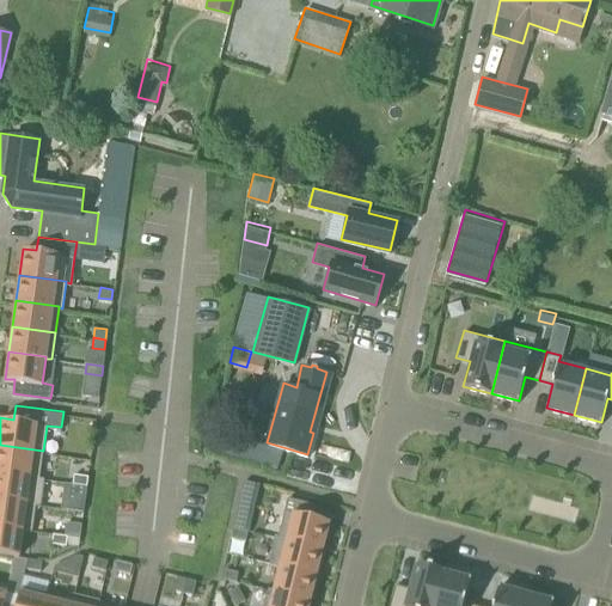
[(40,476),(43,451),(0,445),(0,471),(40,477),(40,476)]
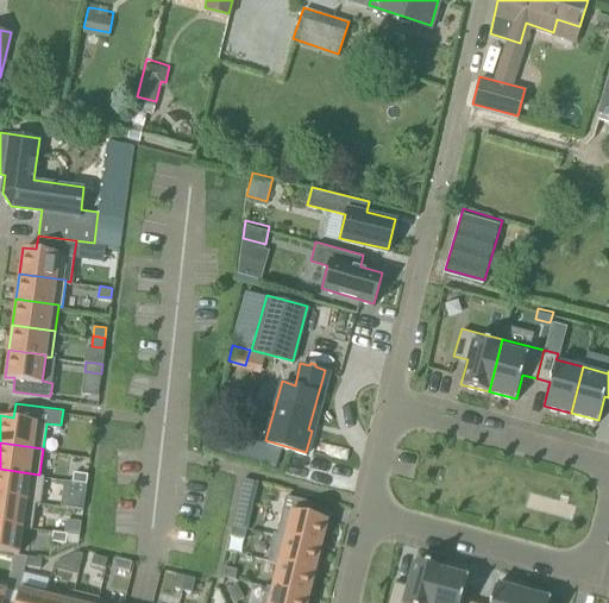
[(44,473),(39,473),(39,475),(0,469),(0,495),(36,500),(36,501),(41,502),(44,473)]
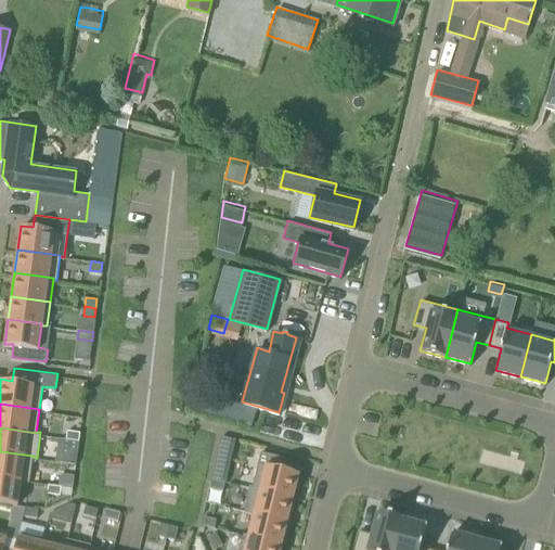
[(65,437),(78,439),(79,431),(66,429),(65,437)]
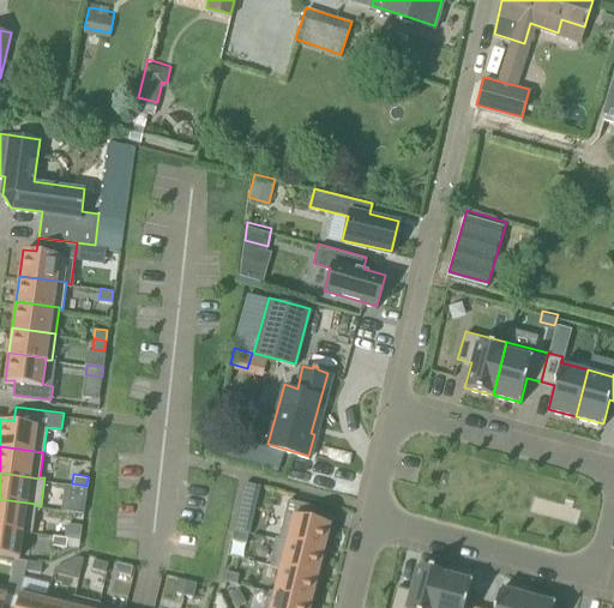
[(259,497),(263,485),(250,481),(246,493),(259,497)]
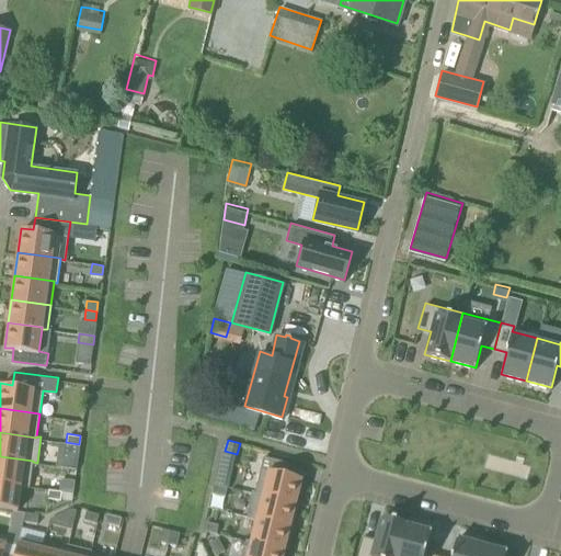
[(59,454),(78,457),(80,444),(79,444),(66,442),(61,441),(59,454)]
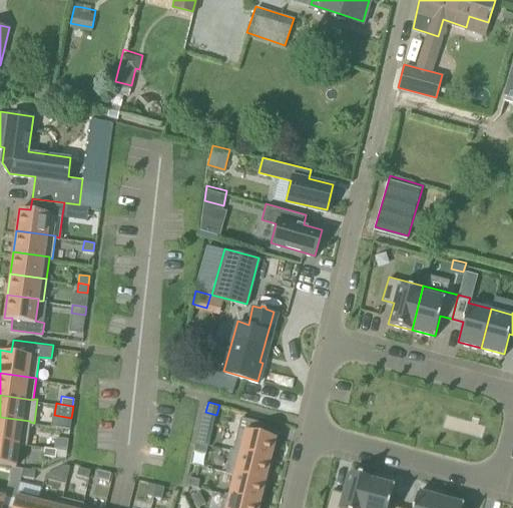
[(271,458),(276,436),(262,432),(265,421),(240,416),(232,448),(232,449),(271,458)]
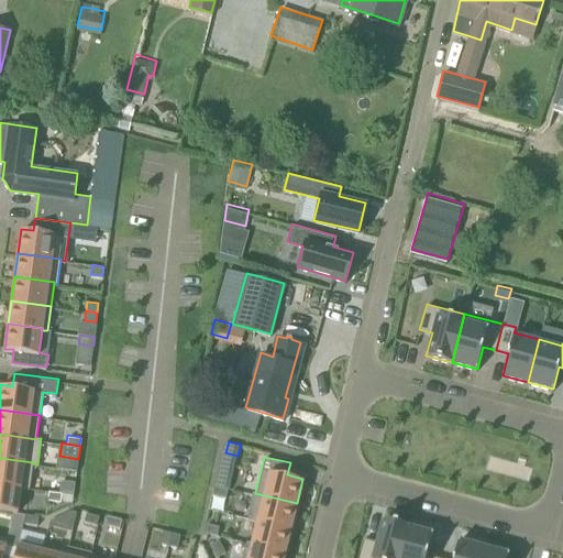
[(30,488),(33,463),(33,462),(0,458),(0,482),(21,485),(21,487),(30,488)]
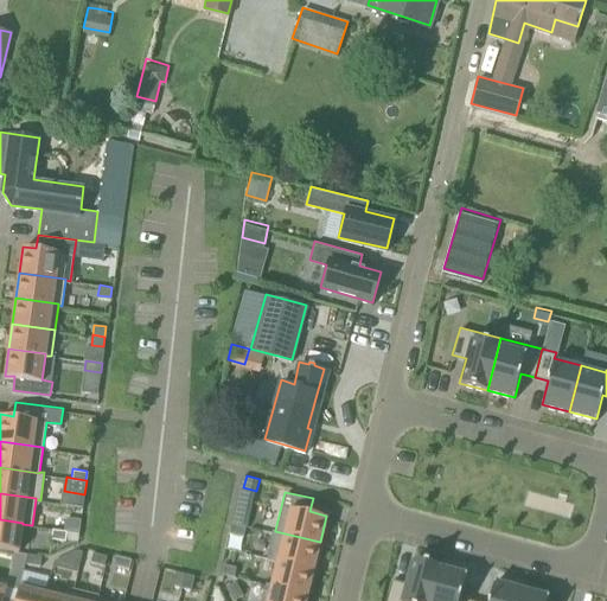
[(65,528),(78,529),(80,518),(66,516),(65,528)]
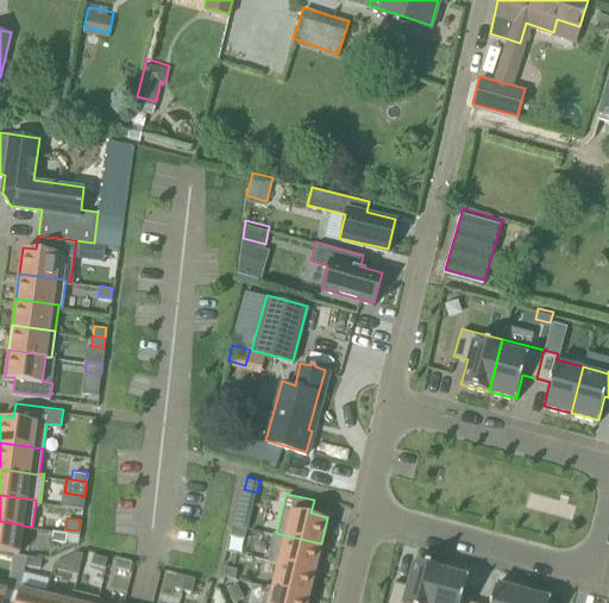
[(0,548),(19,551),(23,526),(23,525),(0,521),(0,548)]
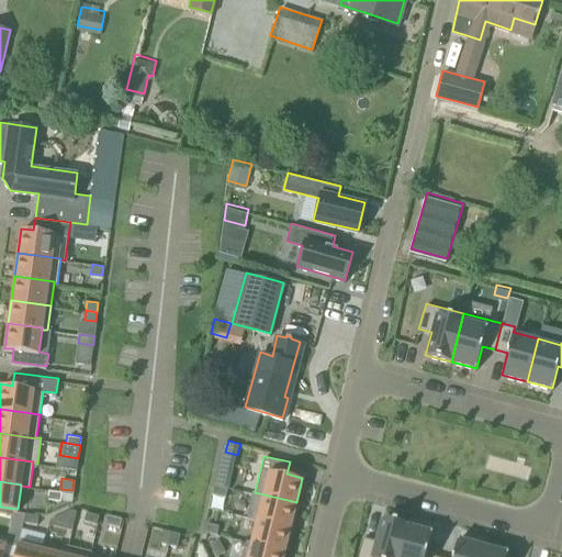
[(229,487),(216,483),(214,492),(227,494),(229,487)]
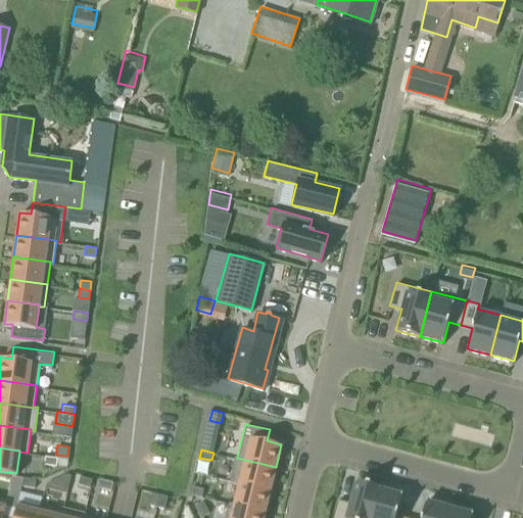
[(56,465),(57,457),(45,455),(44,463),(56,465)]
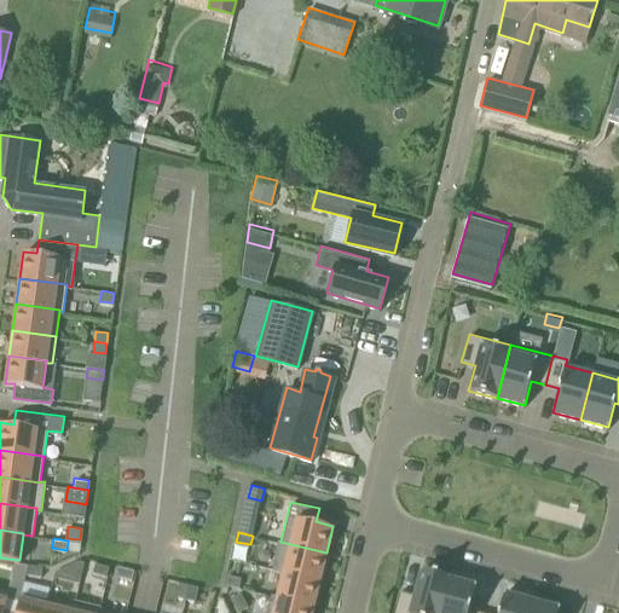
[(320,578),(327,553),(281,542),(281,541),(278,539),(271,567),(283,571),(283,570),(320,578)]
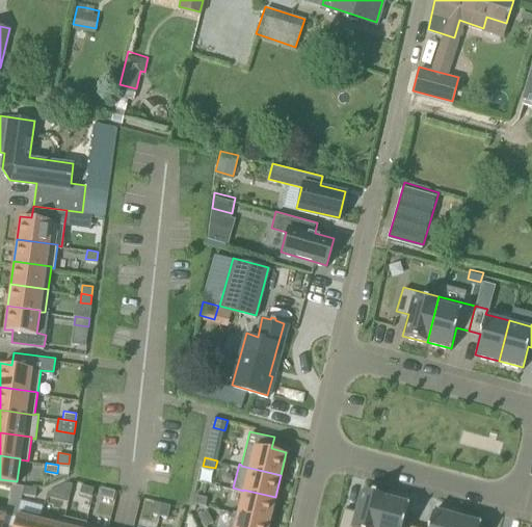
[(63,498),(69,480),(67,479),(47,490),(46,494),(63,498)]
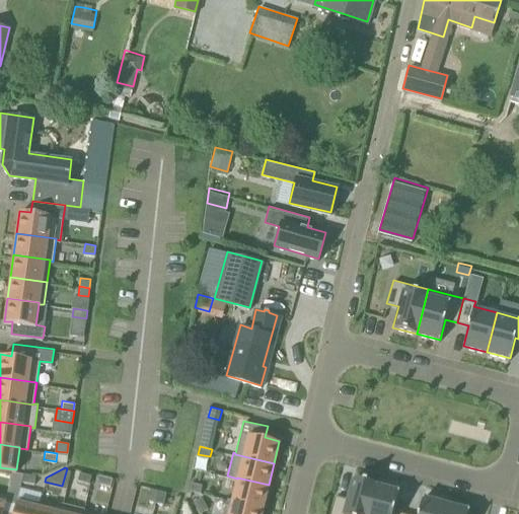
[(12,469),(9,482),(20,485),(21,481),(23,472),(12,469)]
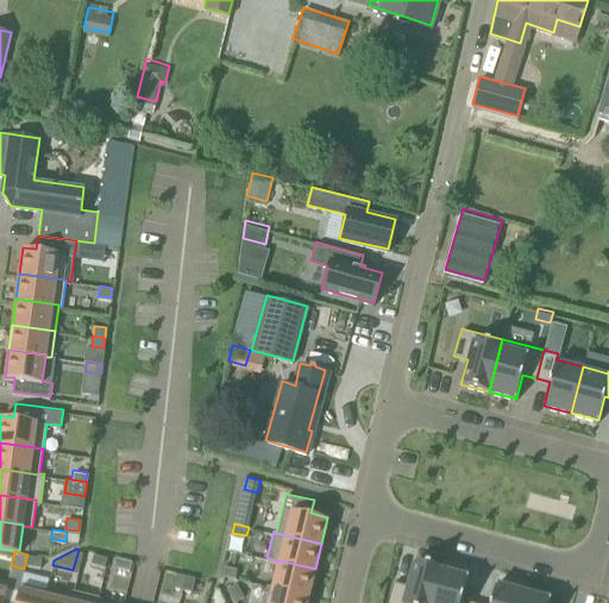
[(105,565),(107,556),(94,552),(90,561),(105,565)]
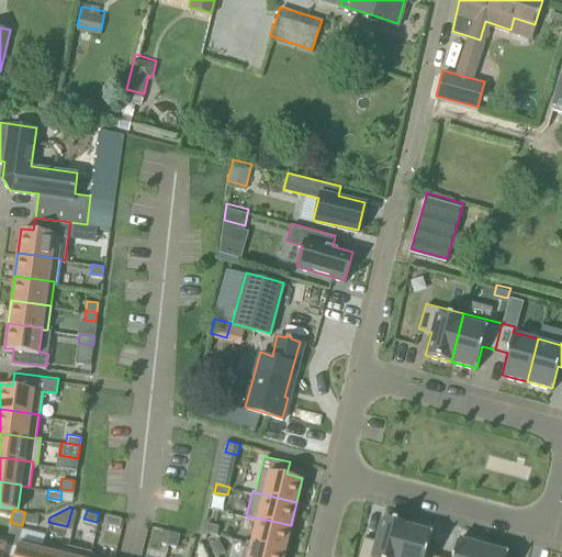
[(37,522),(38,513),(25,512),(23,521),(37,522)]
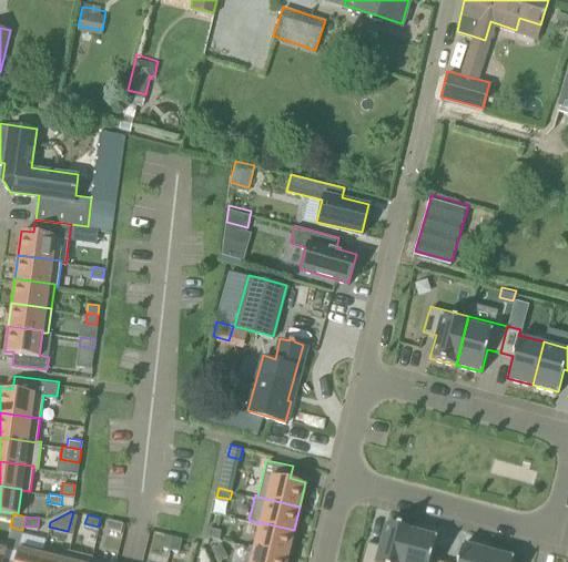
[(121,529),(123,520),(108,517),(107,521),(110,525),(121,529)]
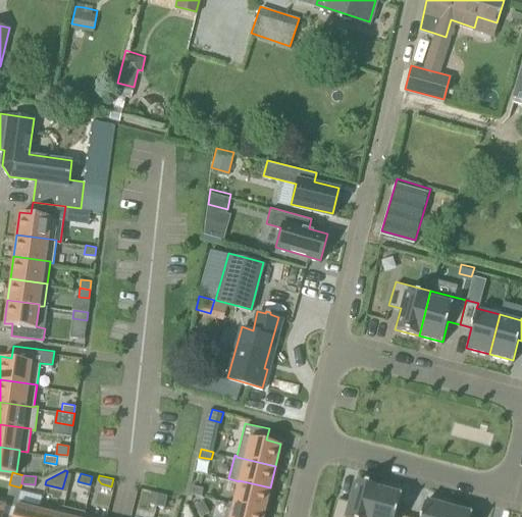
[(369,516),(378,486),(374,485),(375,481),(360,477),(359,481),(355,479),(349,501),(337,498),(331,516),(369,516)]
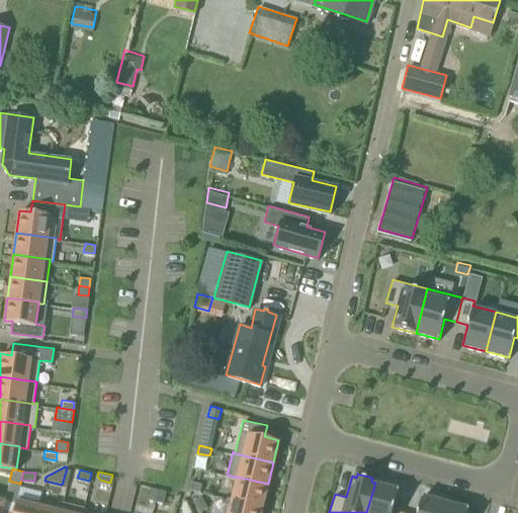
[(263,505),(268,484),(237,477),(237,478),(232,497),(232,498),(263,505)]
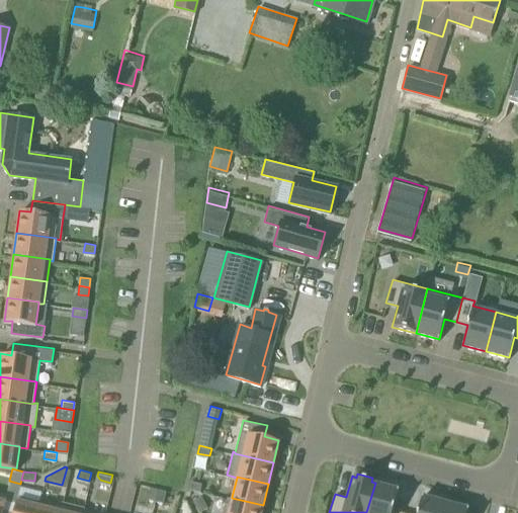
[(201,490),(203,482),(191,479),(189,487),(201,490)]
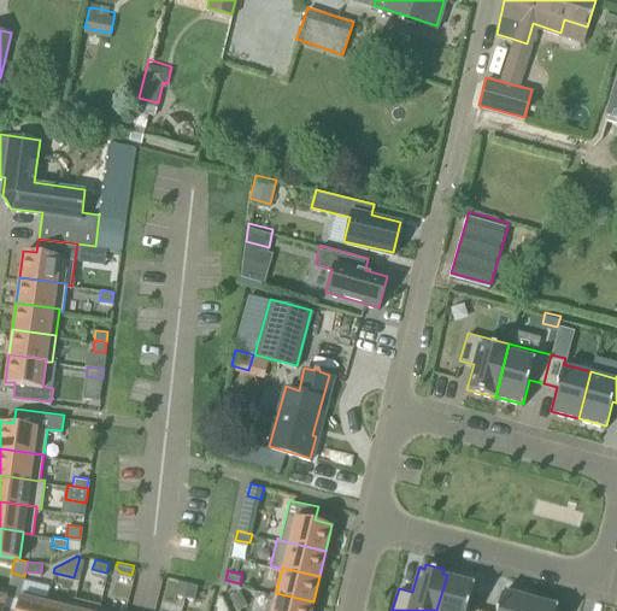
[(468,606),(475,582),(447,575),(436,610),(481,610),(482,610),(468,606)]
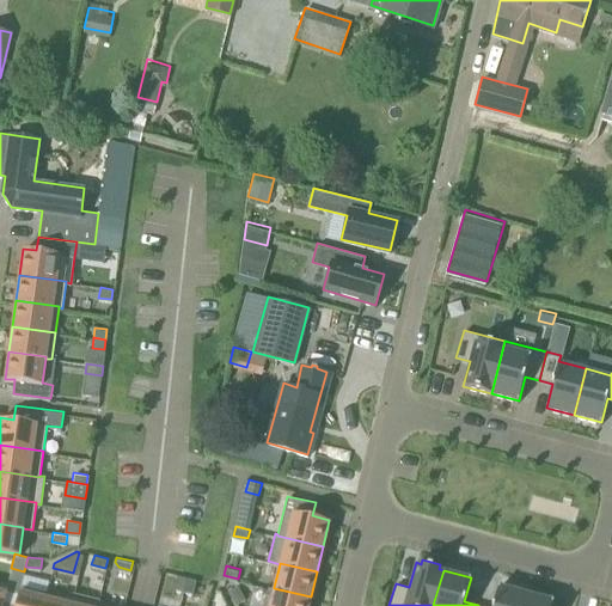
[(187,576),(177,574),(173,588),(183,591),(187,576)]
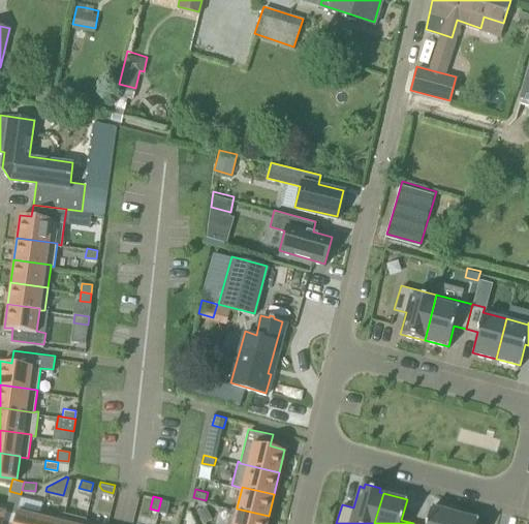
[(169,500),(161,498),(159,511),(166,513),(169,500)]
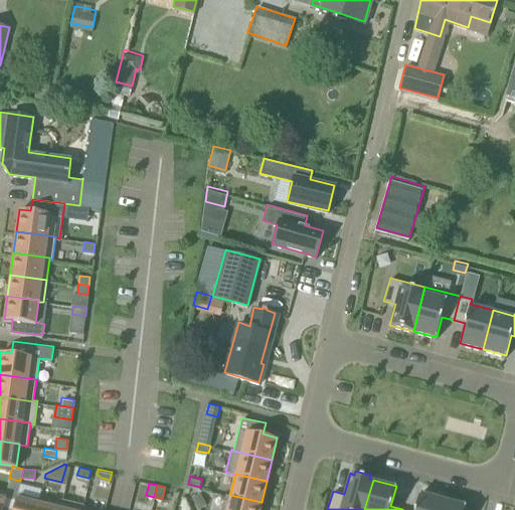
[(36,509),(40,497),(39,497),(18,491),(14,508),(13,509),(36,509)]
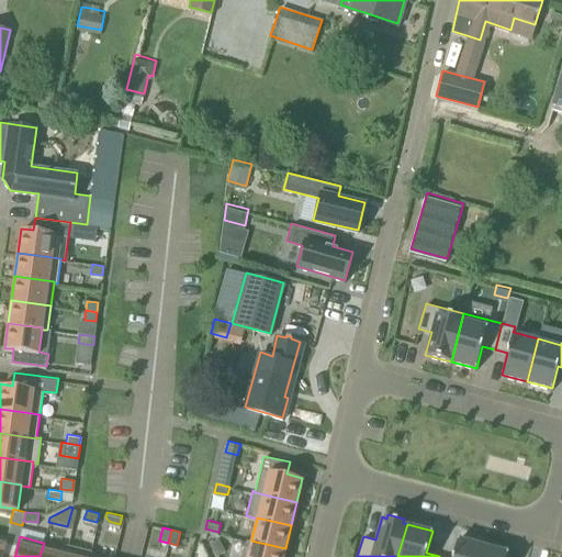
[(479,556),(483,544),(458,537),(452,556),(442,556),(439,556),(438,556),(479,556)]
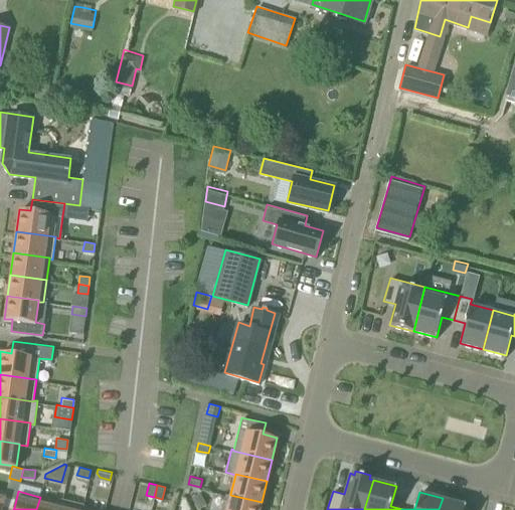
[(199,493),(193,497),(199,507),(205,503),(199,493)]
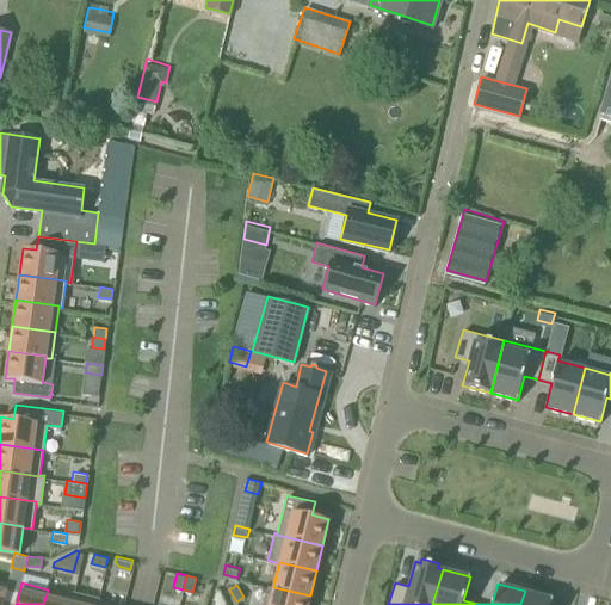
[(308,604),(310,596),(273,587),(273,586),(267,585),(263,604),(308,604)]
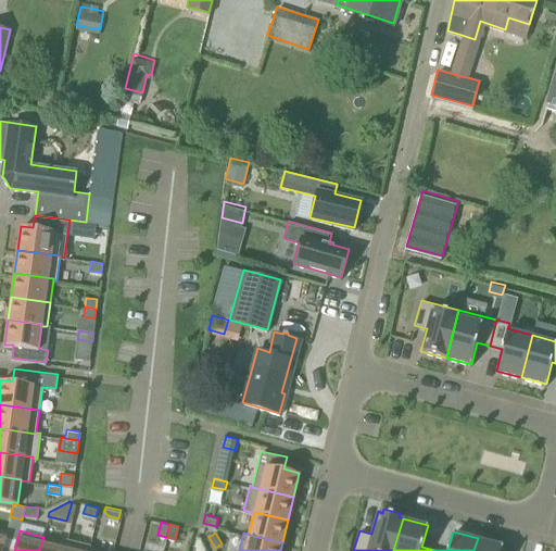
[(63,550),(66,540),(65,539),(42,534),(42,537),(43,537),(39,550),(63,550)]
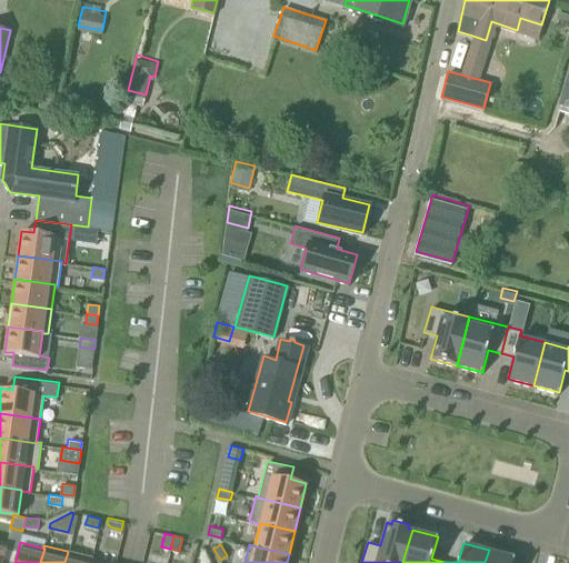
[(0,562),(15,562),(16,561),(3,559),(6,549),(0,546),(0,562)]
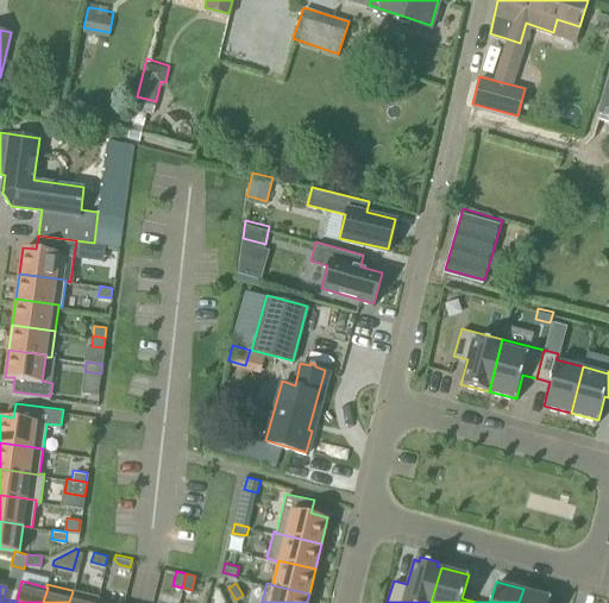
[(95,602),(98,597),(99,597),(100,595),(73,588),(71,590),(73,591),(69,602),(95,602)]
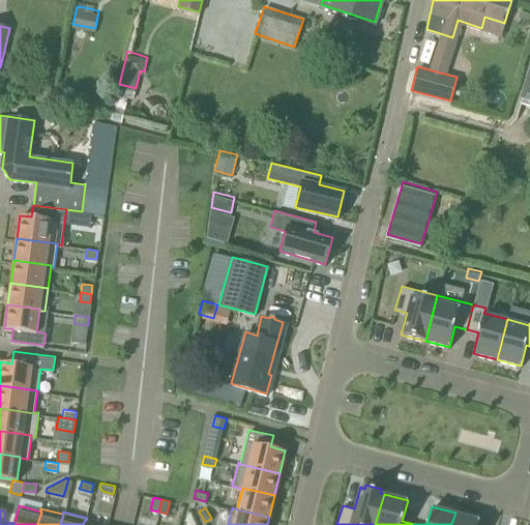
[(477,524),(479,519),(455,513),(451,524),(477,524)]
